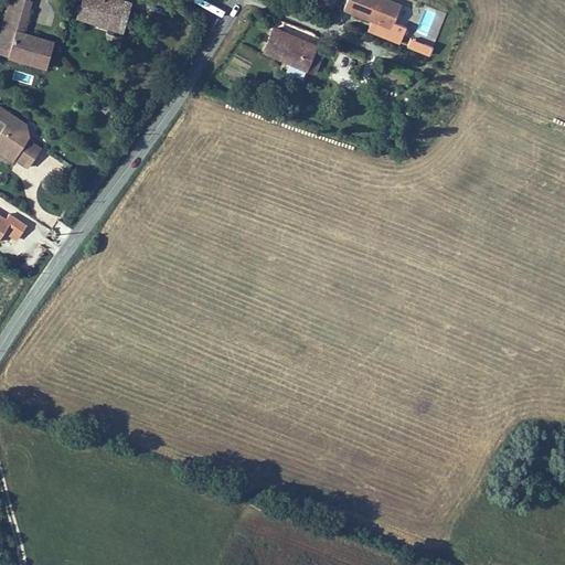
[(21,0),(10,0),(8,8),(28,13),(30,2),(21,0)]
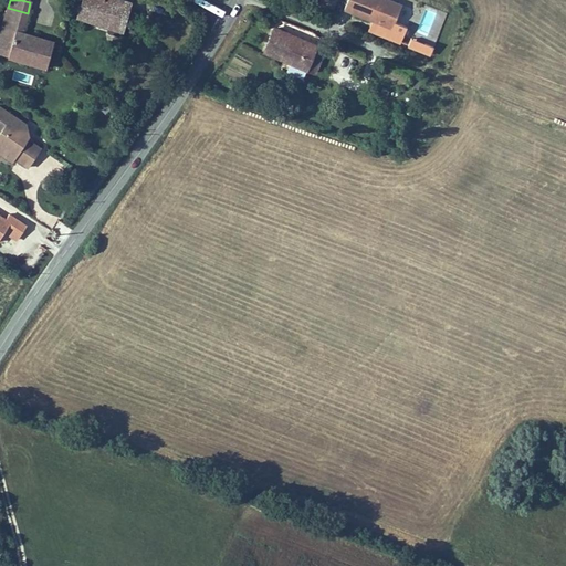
[(81,0),(75,22),(122,35),(130,3),(118,0),(81,0)]
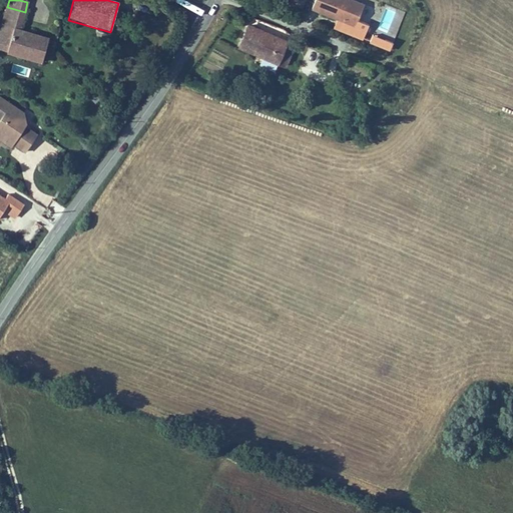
[(306,2),(301,0),(290,0),(288,5),(302,11),(306,2)]
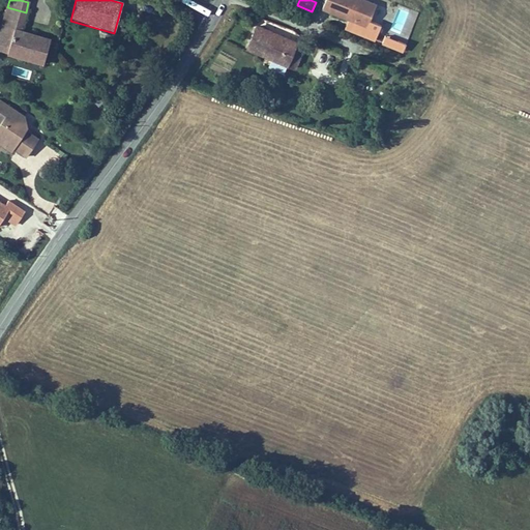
[(359,0),(326,0),(322,11),(367,28),(376,6),(359,0)]
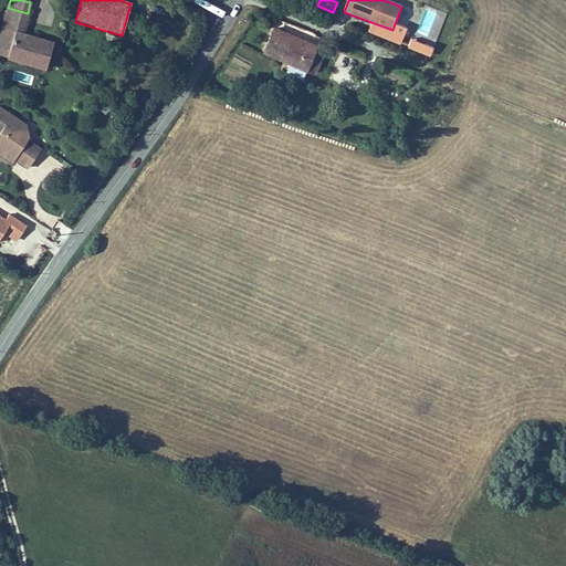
[(8,8),(6,17),(19,20),(16,33),(21,35),(28,13),(8,8)]
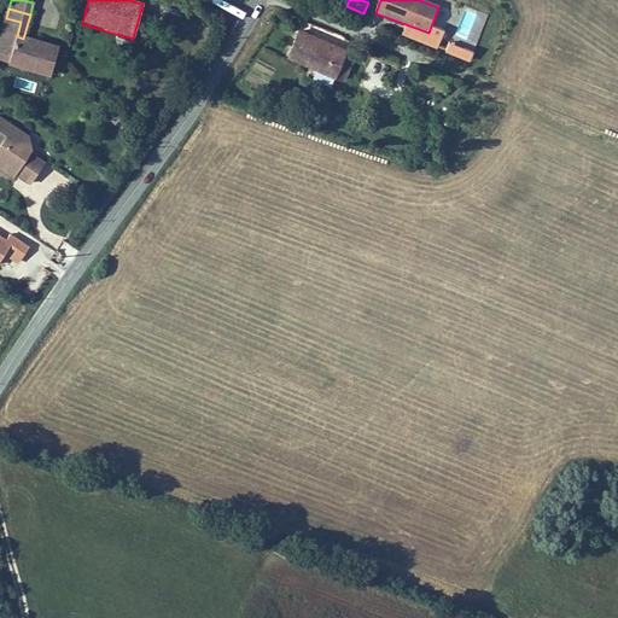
[(21,22),(6,18),(0,39),(0,54),(10,57),(9,64),(50,76),(58,48),(23,39),(17,36),(21,22)]
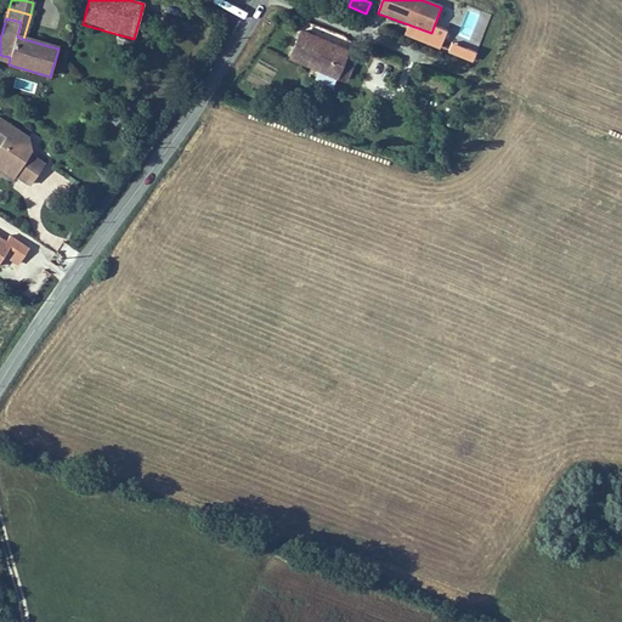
[(334,62),(340,49),(300,32),(287,62),(297,66),(295,71),(318,80),(321,75),(337,82),(343,66),(334,62)]
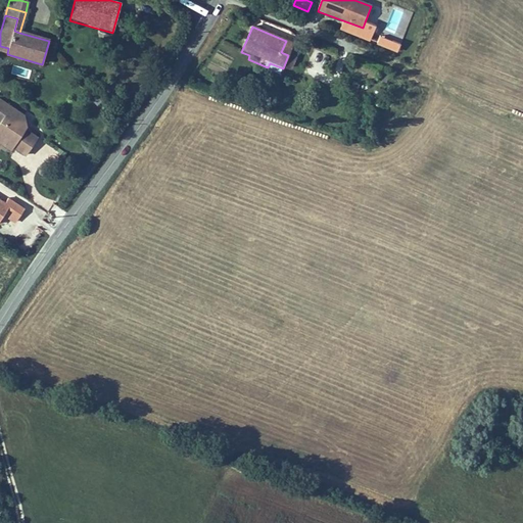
[(397,50),(400,40),(380,33),(376,42),(397,50)]
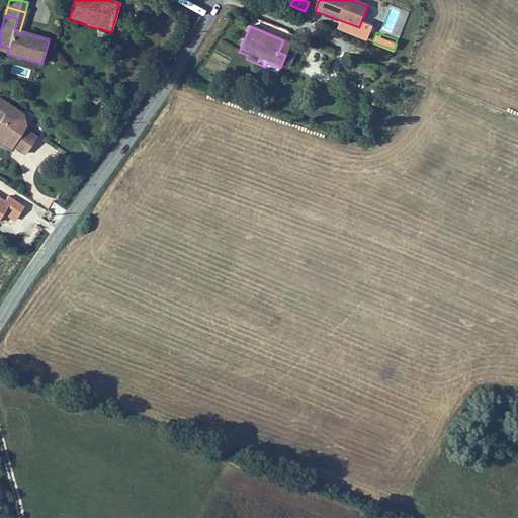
[(283,40),(278,52),(285,55),(290,44),(283,40)]
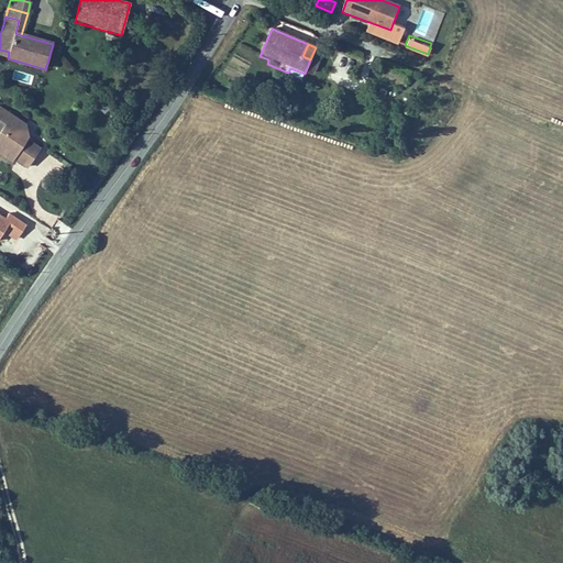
[(0,56),(8,58),(9,52),(0,50),(0,56)]
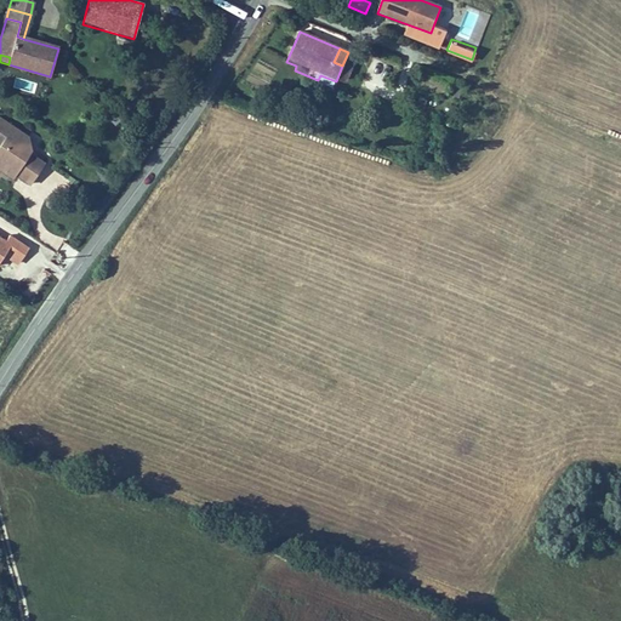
[(0,118),(0,146),(0,147),(0,158),(10,165),(5,172),(13,180),(16,176),(30,186),(45,164),(29,154),(27,158),(20,153),(29,138),(0,118)]
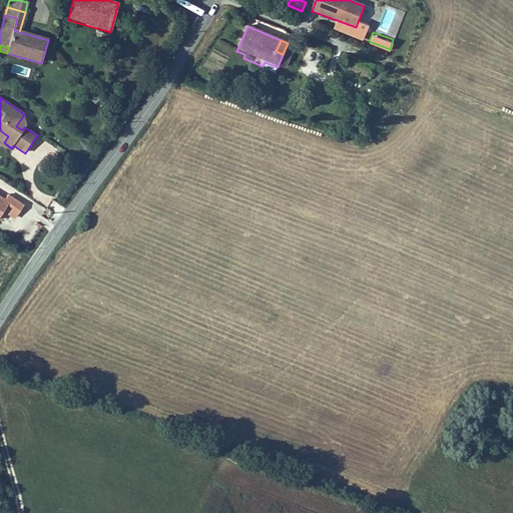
[(24,127),(24,114),(16,126),(22,130),(24,127)]
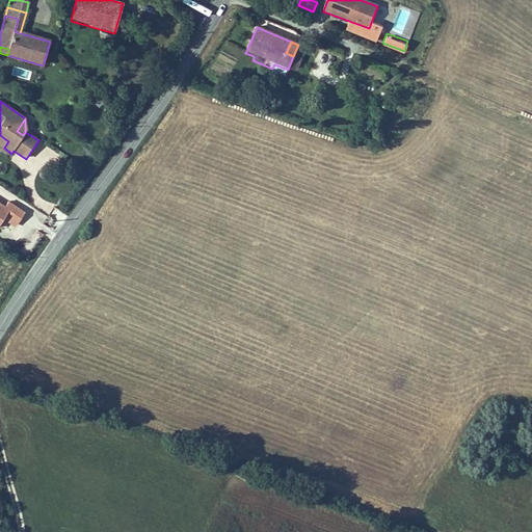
[(0,225),(8,212),(12,214),(20,218),(23,212),(6,203),(4,207),(0,204),(0,225)]
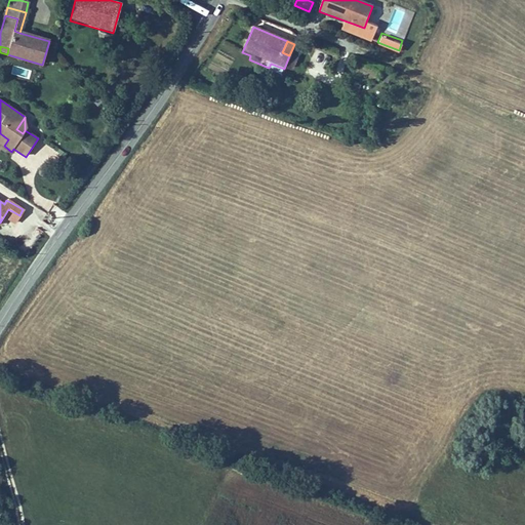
[(19,215),(12,211),(8,218),(15,224),(19,215)]
